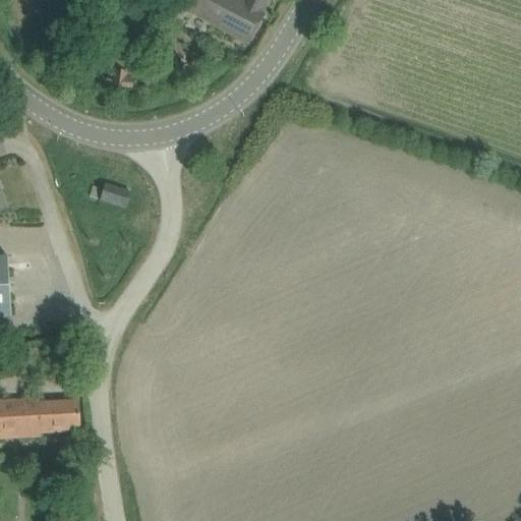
[(243,0),(242,4),(233,0),(196,0),(190,13),(247,44),(271,0),(243,0)]
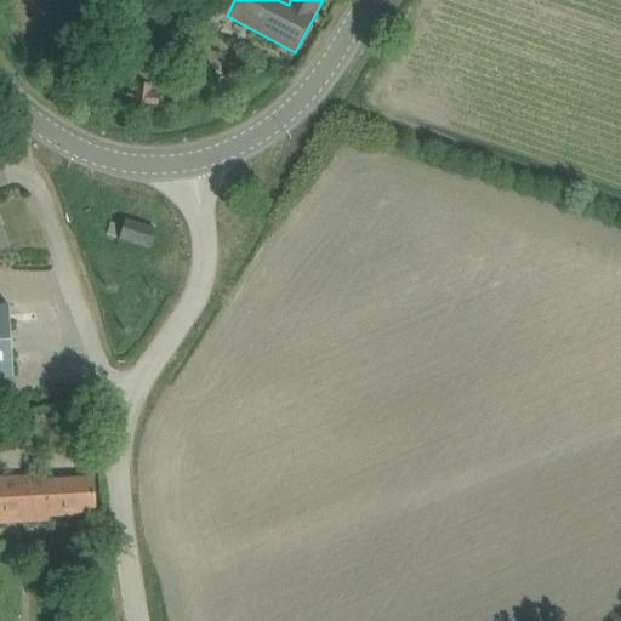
[(137,84),(135,102),(158,104),(159,92),(148,91),(148,85),(137,84)]
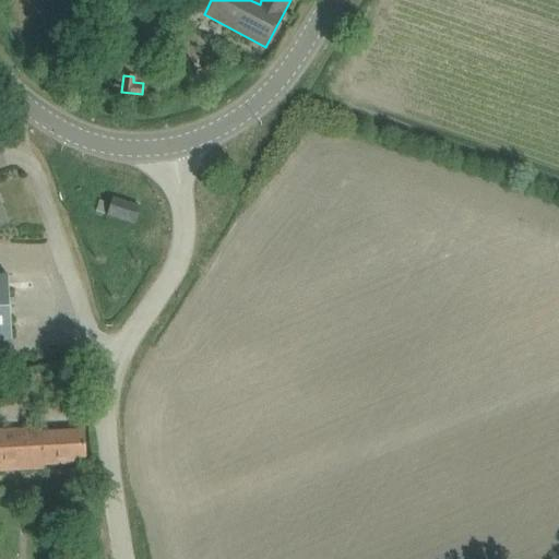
[(134,225),(140,209),(113,200),(107,216),(134,225)]
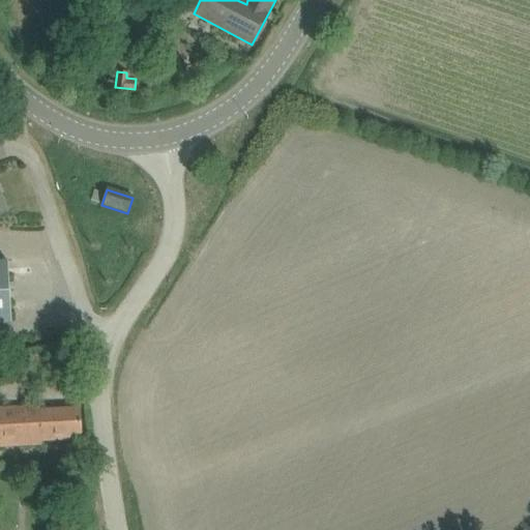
[(0,265),(0,324),(9,324),(5,265),(0,265)]
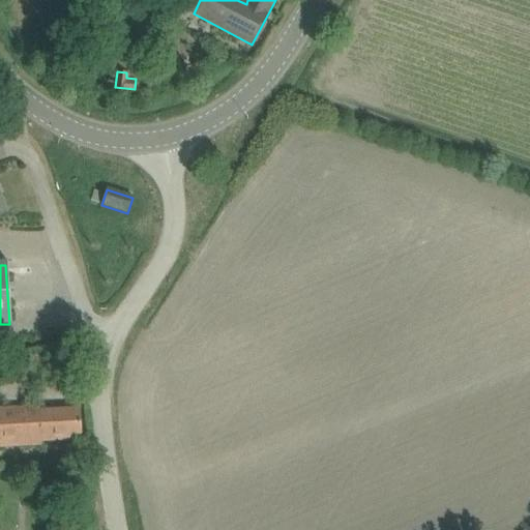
[(0,448),(41,446),(41,442),(81,440),(79,409),(39,412),(39,409),(0,410),(0,448)]
